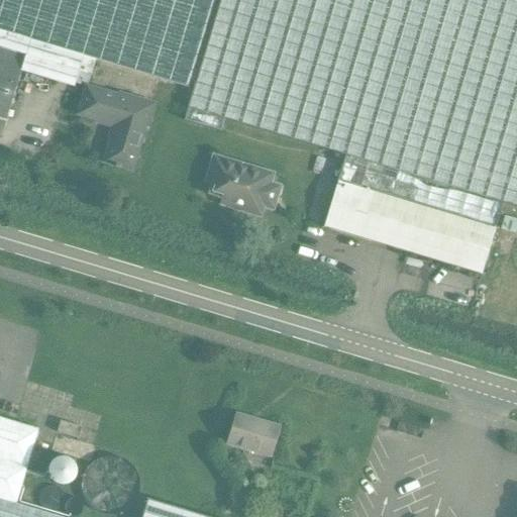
[(0,0),(0,48),(24,57),(20,71),(73,87),(82,58),(185,89),(211,0),(0,0)]
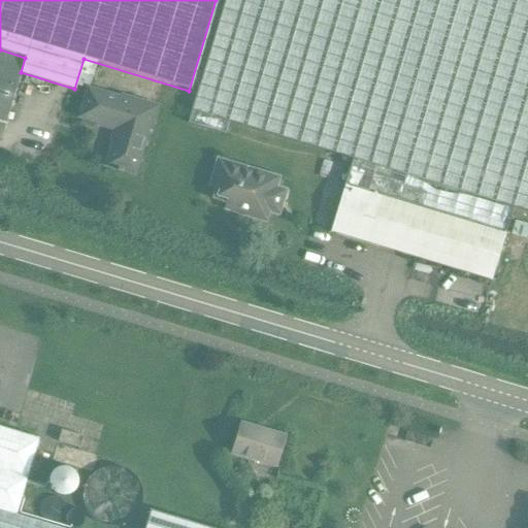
[(353,161),(345,185),(504,232),(512,207),(527,211),(527,0),(224,0),(188,123),(226,134),(229,124),(353,161)]
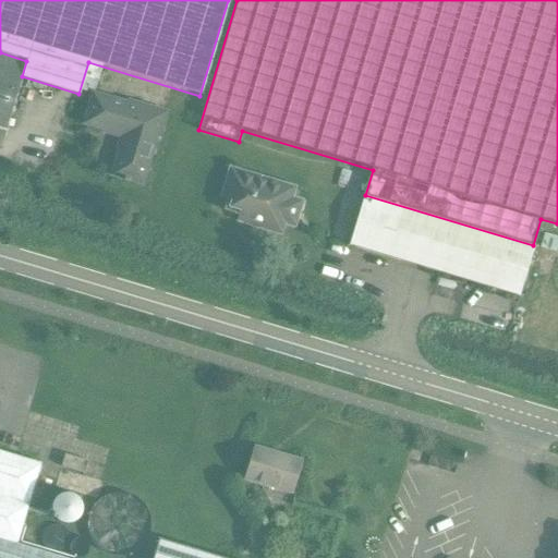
[(0,129),(5,131),(22,76),(26,61),(0,52),(0,129)]
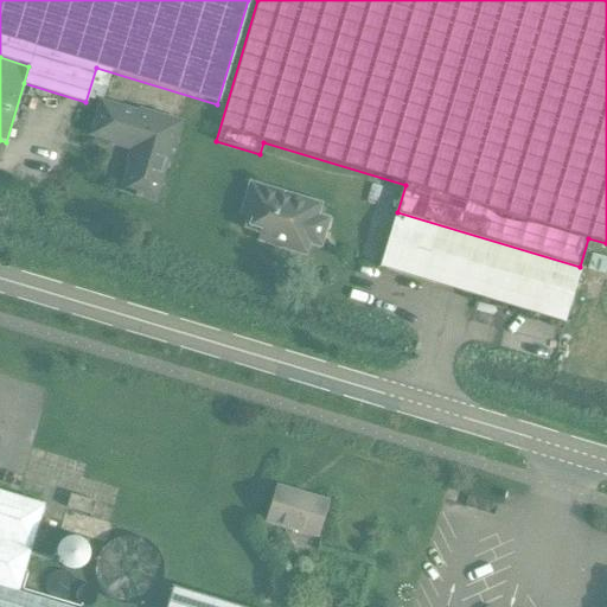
[(171,151),(179,125),(149,116),(148,120),(138,117),(139,115),(100,104),(91,136),(134,148),(121,192),(153,202),(168,149),(171,151)]
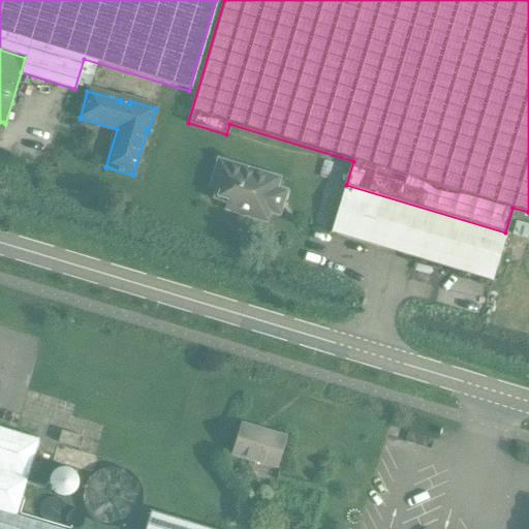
[(222,167),(215,191),(229,196),(226,206),(261,216),(265,208),(274,211),(278,194),(270,191),(273,183),(222,167)]
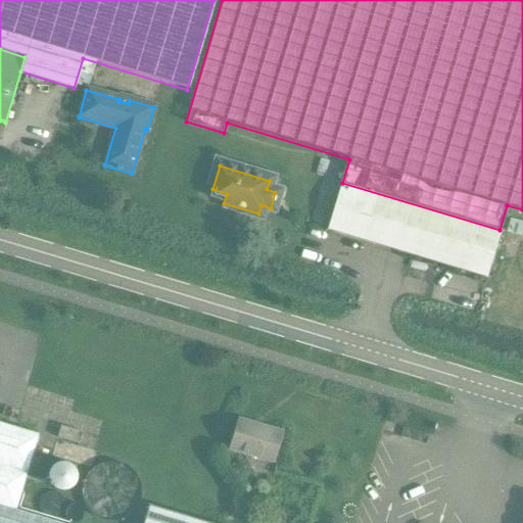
[(485,278),(500,230),(342,183),(328,230),(485,278)]
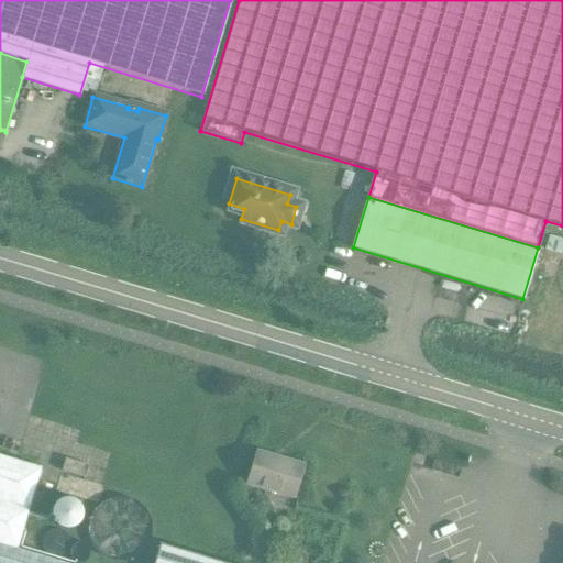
[(294,498),(304,465),(257,451),(247,484),(294,498)]
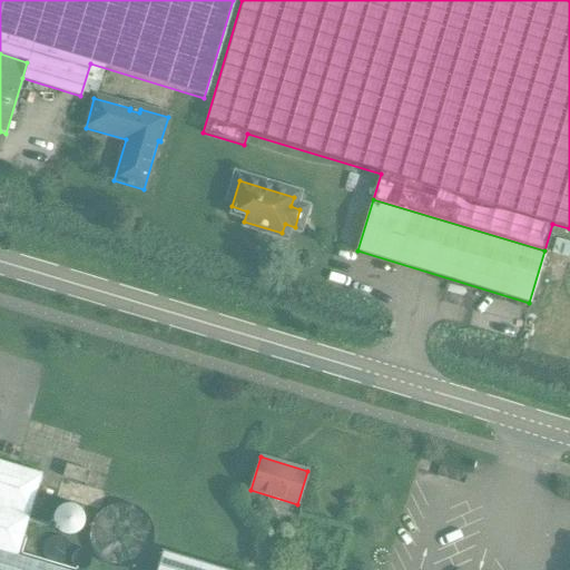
[(0,461),(0,550),(18,556),(42,474),(0,461)]
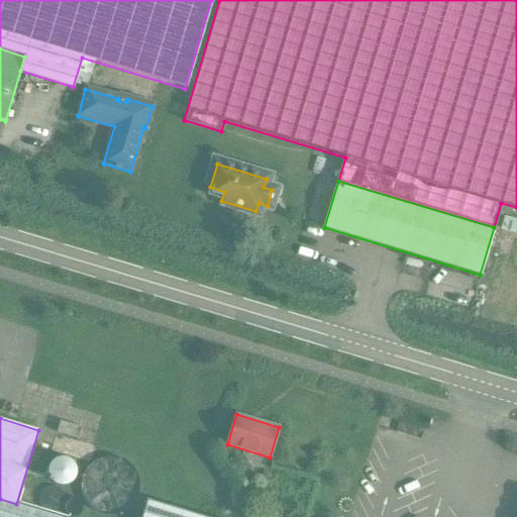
[(61,421),(57,433),(78,439),(82,427),(61,421)]
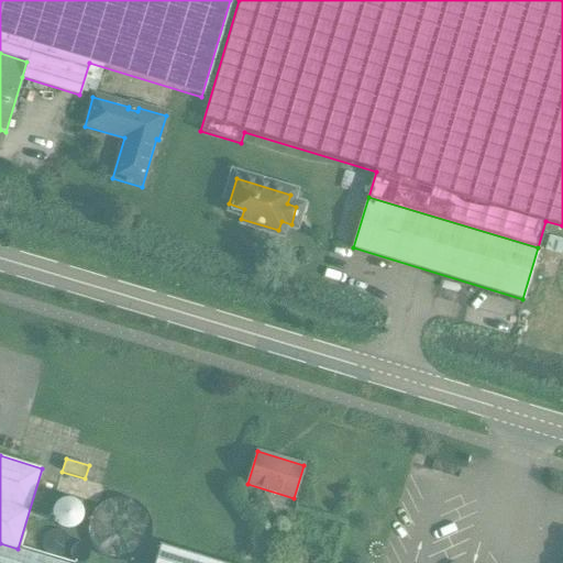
[(102,487),(62,475),(56,494),(97,506),(102,487)]
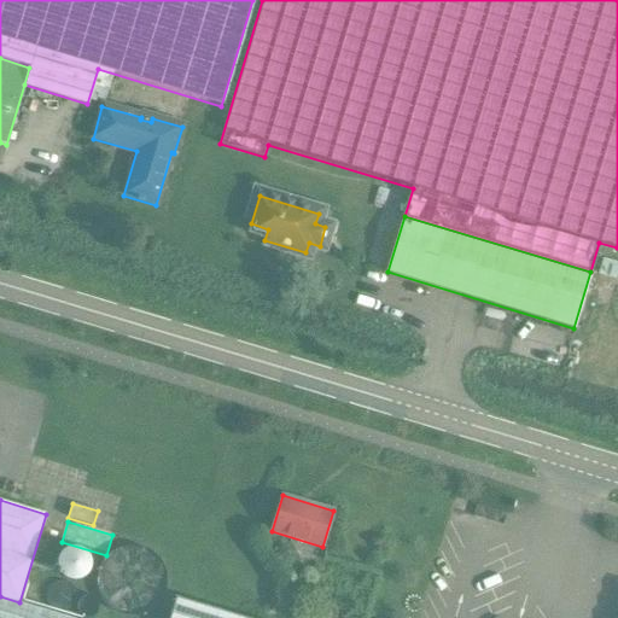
[(0,617),(71,617),(19,602),(0,596),(0,617)]
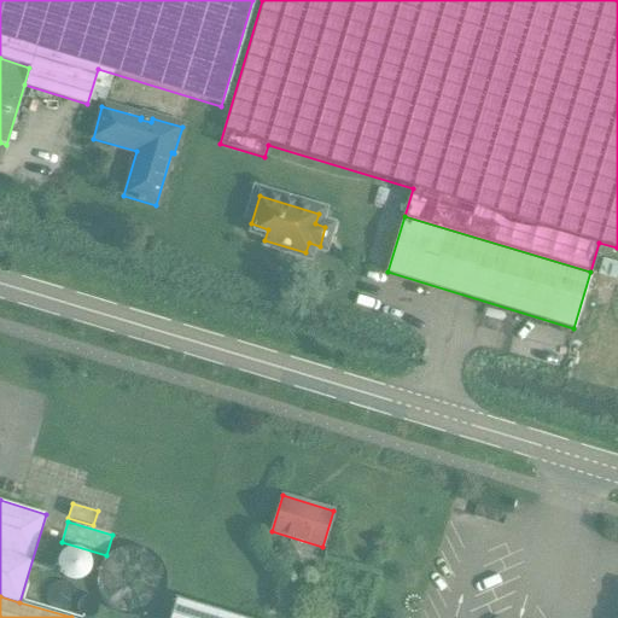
[(244,617),(176,598),(169,617),(244,617)]
